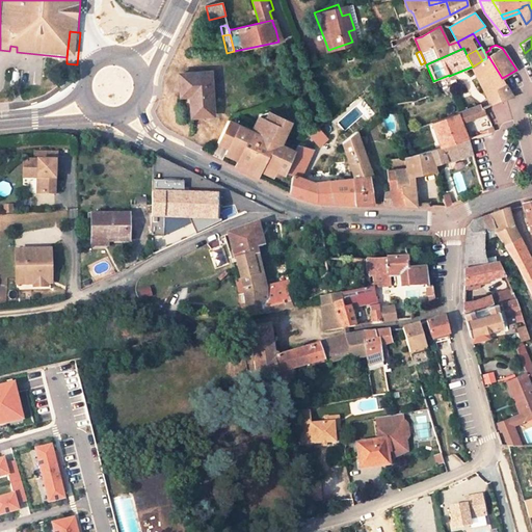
[(488,56),(486,58),(482,60),(473,67),(472,67),(491,104),(501,100),(498,88),(505,84),(502,78),(488,56)]
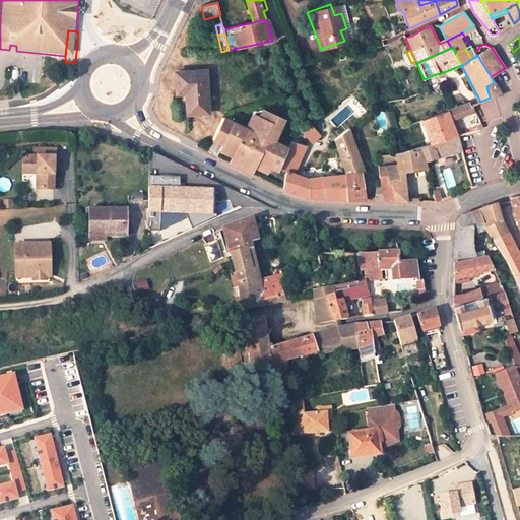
[(190,98),(187,99),(188,114),(208,113),(206,71),(175,73),(177,94),(178,93),(187,93),(189,93),(190,98)]
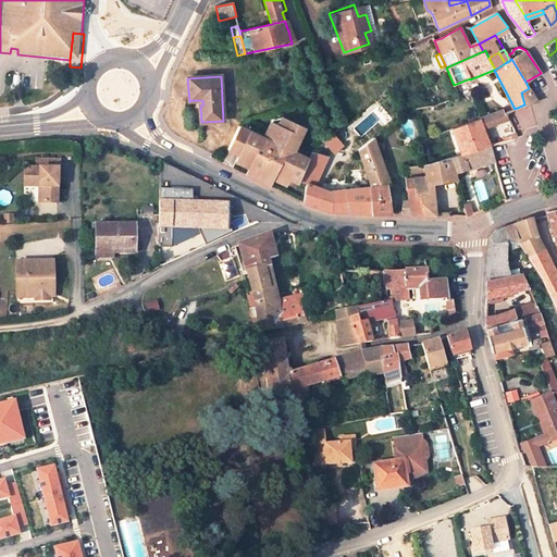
[(521,93),(524,104),(537,100),(529,88),(521,93)]
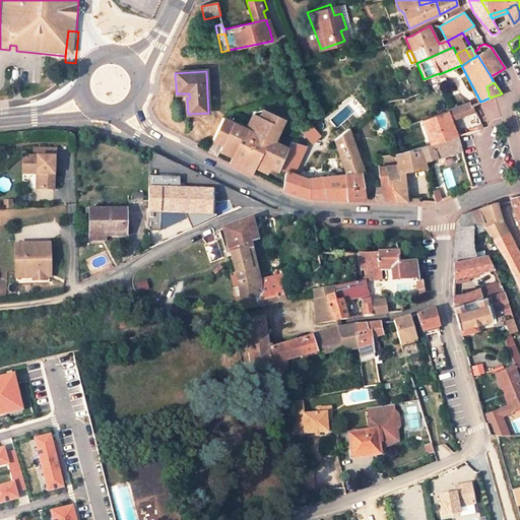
[(475,111),(473,105),(471,104),(469,103),(468,103),(451,109),(448,111),(451,119),(475,111)]
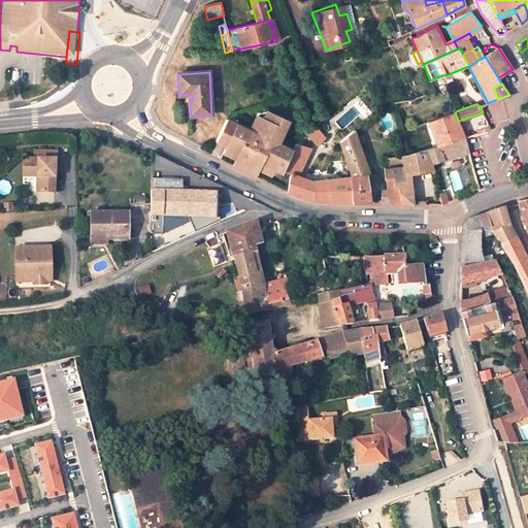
[(250,129),(228,119),(221,134),(231,139),(227,149),(239,154),(236,161),(246,165),(248,163),(260,168),(263,164),(283,173),(284,171),(294,149),(279,141),(290,122),(269,111),(266,119),(263,126),(254,122),(250,129)]
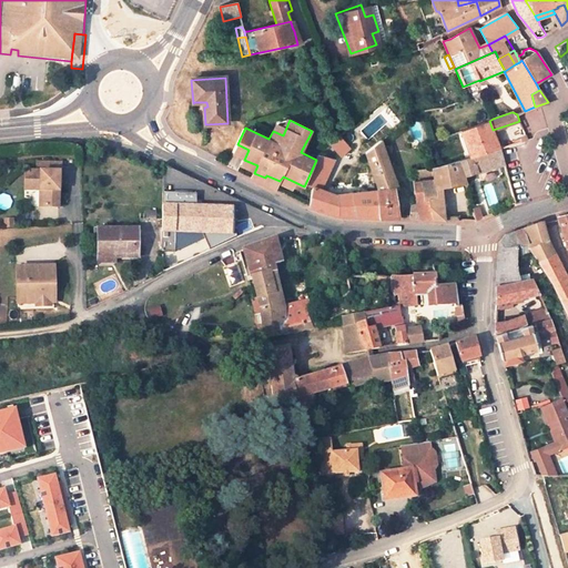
[(493,130),(489,121),(462,130),(470,156),(499,148),(493,130)]
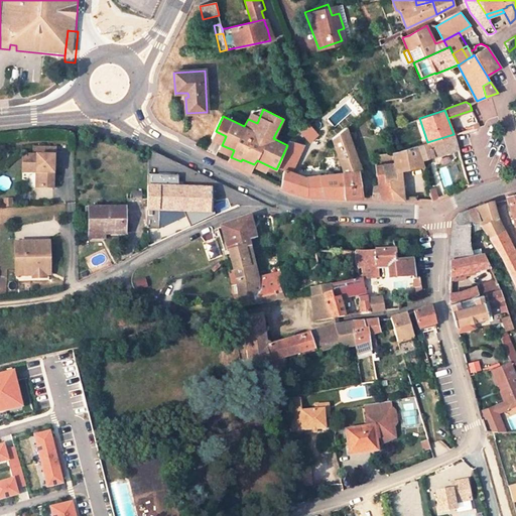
[(248,119),(257,123),(260,116),(251,112),(248,119)]
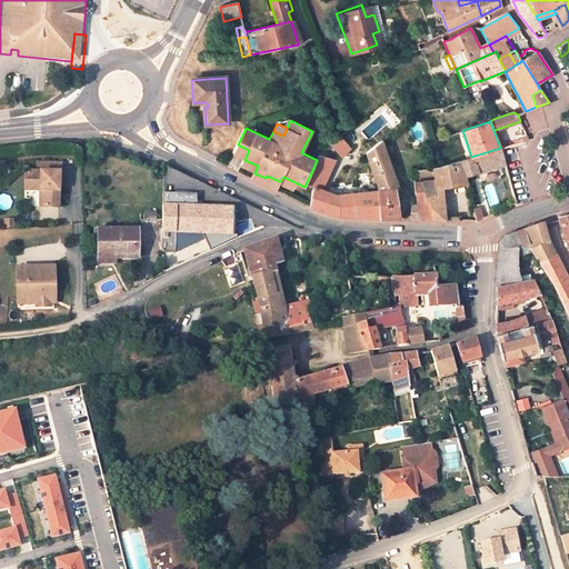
[(352,126),(349,129),(340,137),(351,148),(362,138),(352,126)]
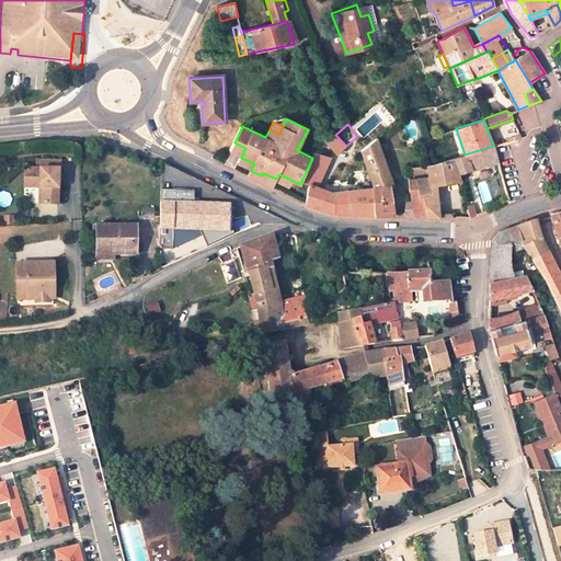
[(325,142),(336,155),(346,146),(335,135),(325,142)]
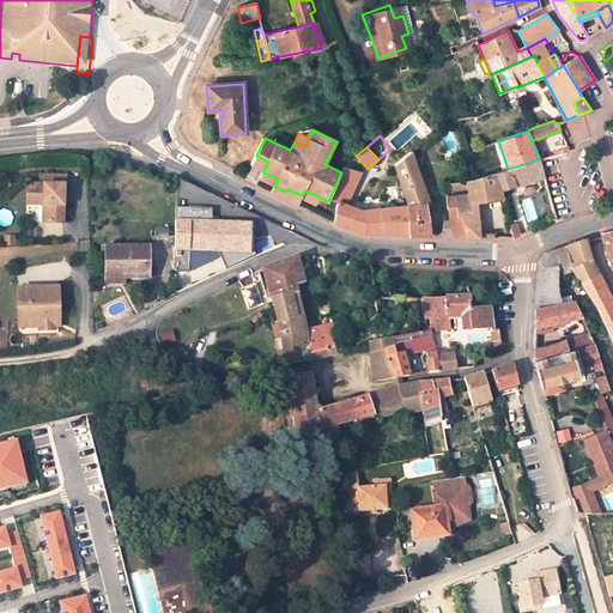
[(477,157),(474,150),(461,155),(463,161),(477,157)]
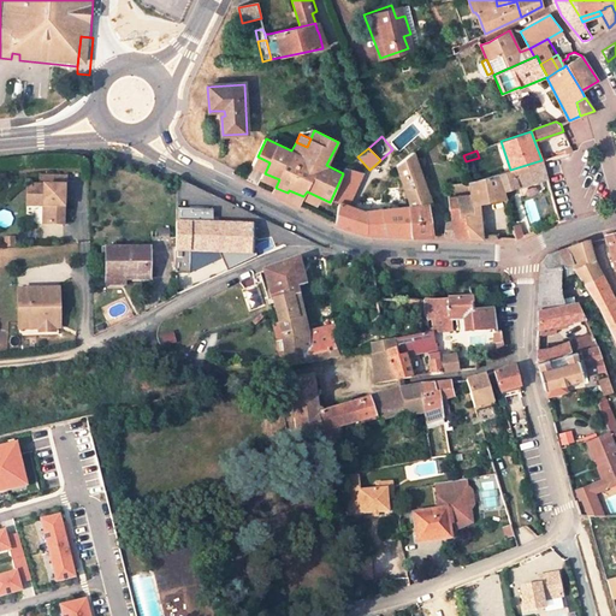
[(403,185),(424,182),(416,160),(413,152),(397,164),(403,185)]
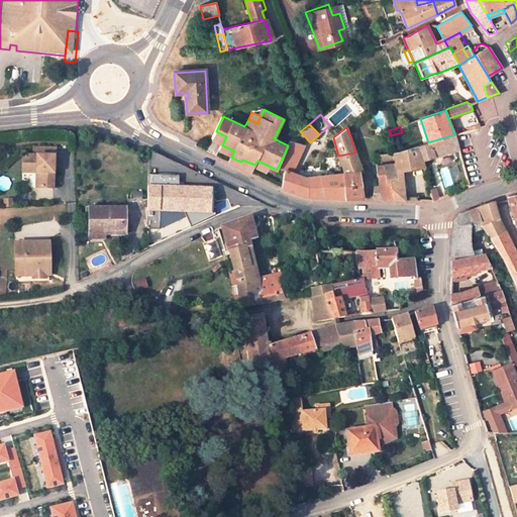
[(454,134),(428,142),(419,145),(417,146),(416,146),(422,161),(458,148),(454,134)]
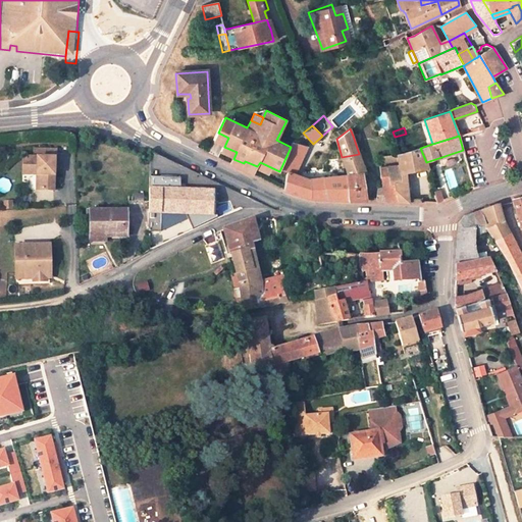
[(291,147),(280,169),(288,171),(296,174),(308,146),(298,143),(293,142),(291,147)]
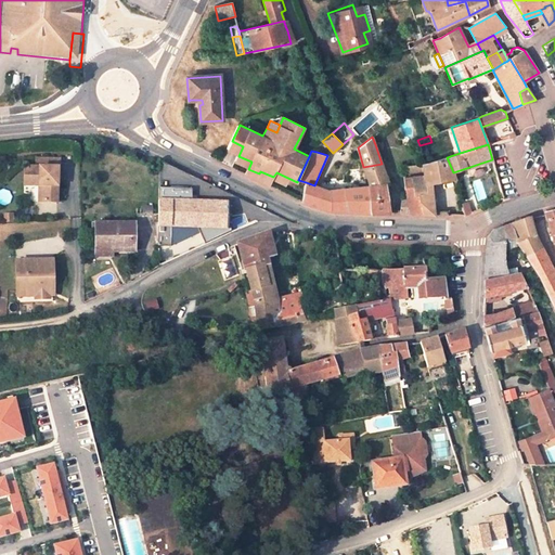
[(424,163),(423,164),(424,176),(414,177),(424,214),(435,215),(431,191),(428,191),(427,183),(431,183),(455,179),(453,172),(447,157),(424,163)]
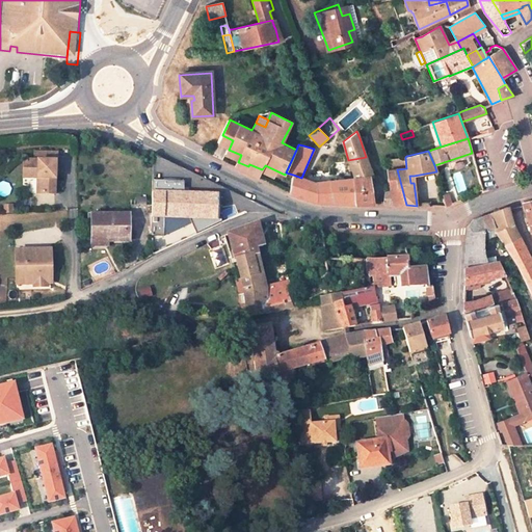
[(36,163),(29,163),(29,176),(36,175),(36,180),(37,195),(56,195),(55,152),(36,152),(36,163)]
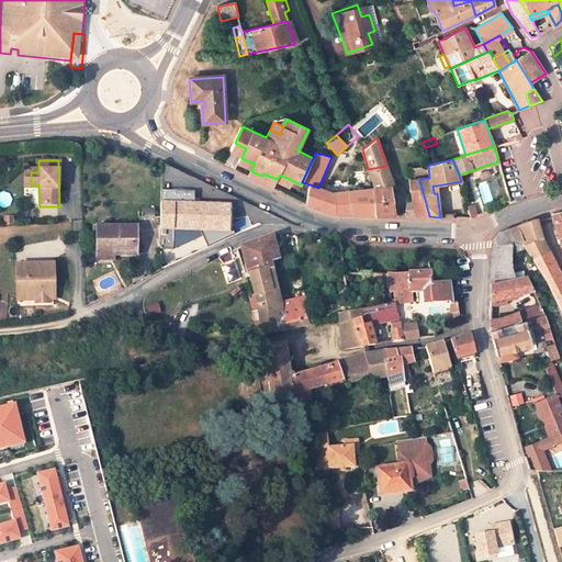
[(374,188),(390,188),(391,187),(386,166),(368,169),(374,188)]
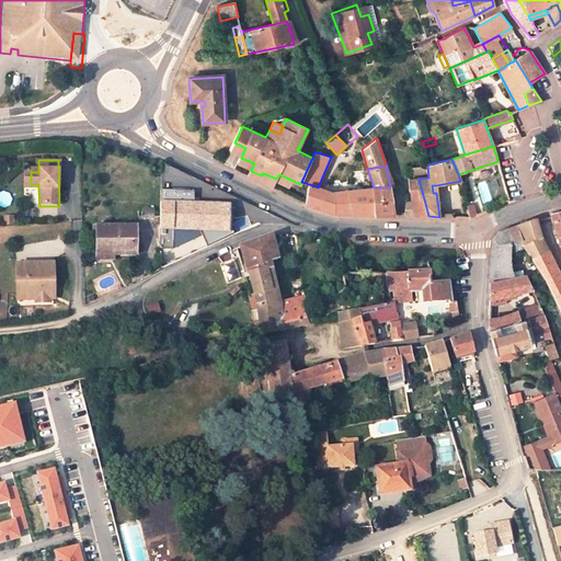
[(409,180),(419,179),(428,178),(427,165),(407,168),(409,180)]
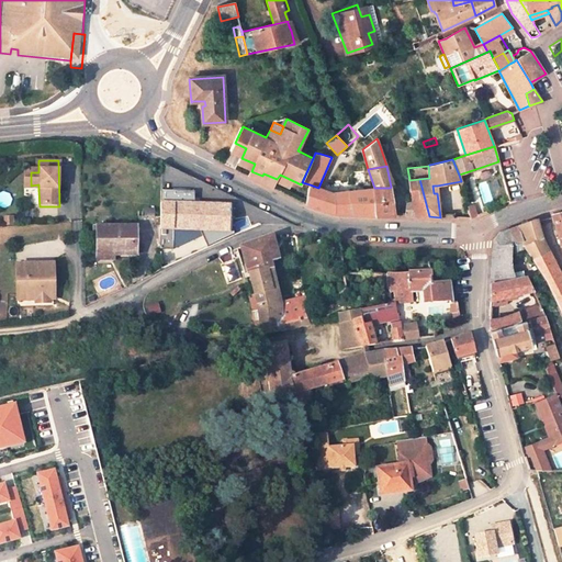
[(260,180),(262,176),(251,171),(249,176),(260,180)]
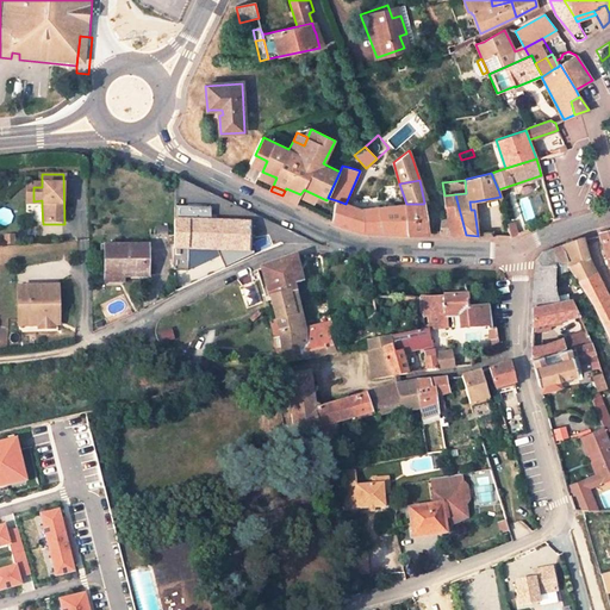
[(33,201),(33,187),(16,188),(17,207),(42,206),(42,200),(33,201)]
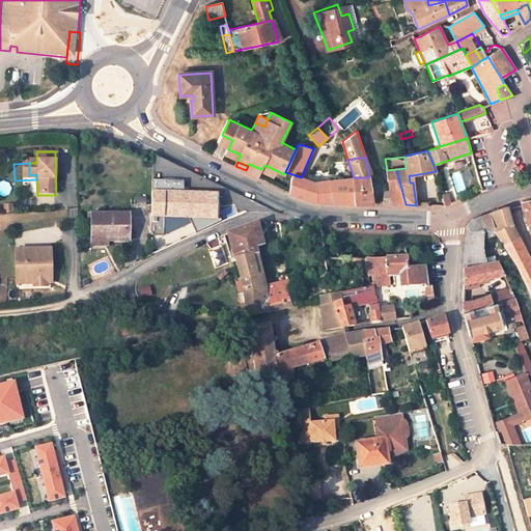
[(396,169),(387,170),(387,173),(388,183),(390,192),(393,204),(406,204),(396,169)]
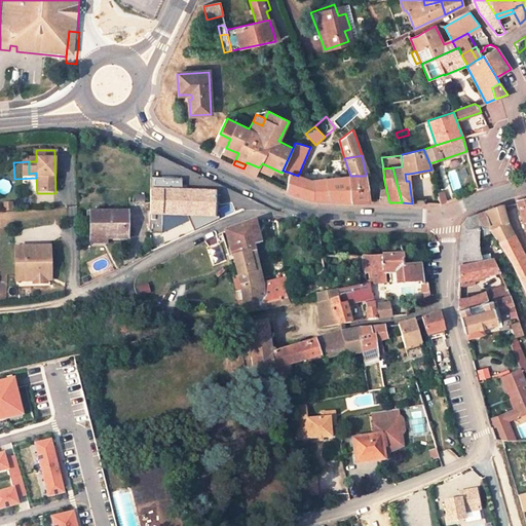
[(311,199),(351,201),(349,177),(312,180),(298,176),(290,173),(287,189),(287,191),(311,199)]
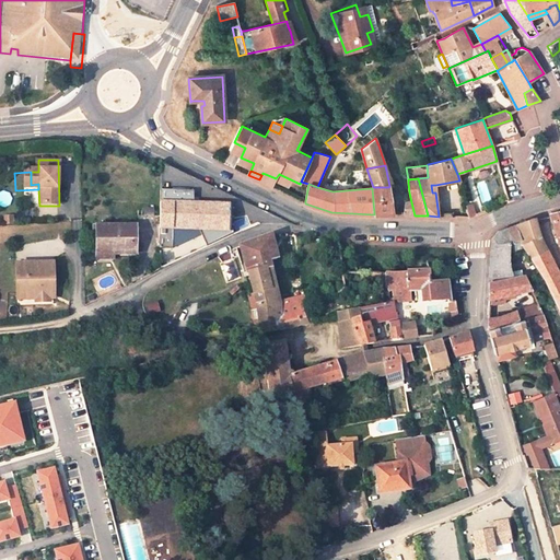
[(388,187),(373,187),(372,188),(374,214),(391,214),(393,214),(388,187)]
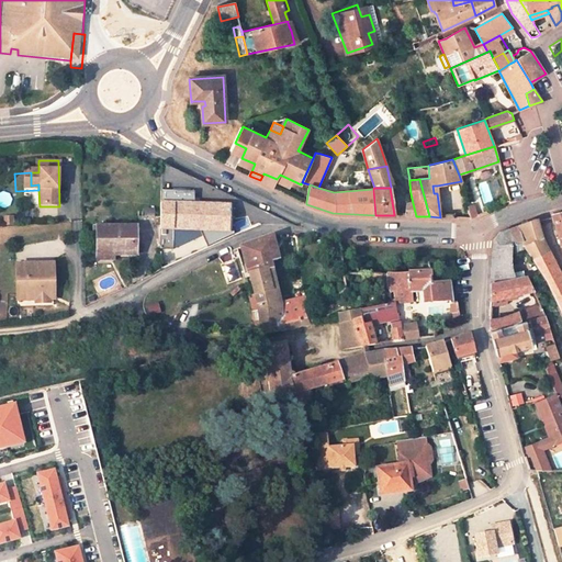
[(194,192),(160,191),(160,225),(159,248),(171,248),(171,229),(229,231),(229,205),(194,204),(194,192)]
